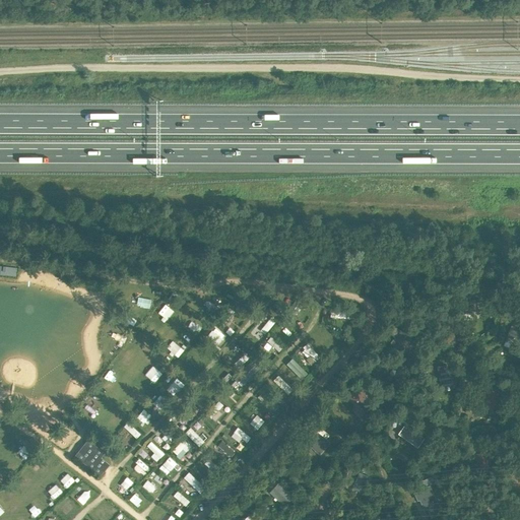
[(295,301),(283,319),(289,323),(302,305),(295,301)]
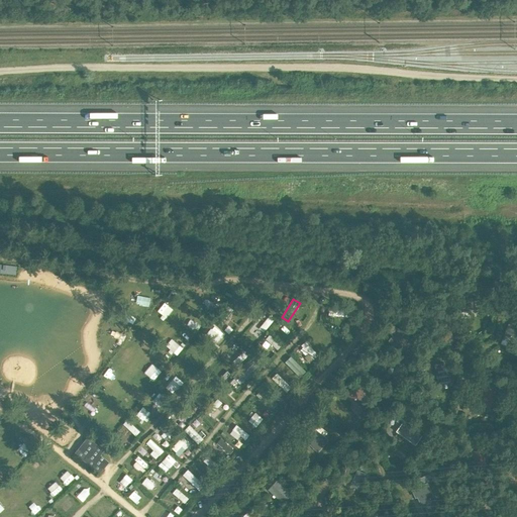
[(228,306),(218,319),(223,323),(233,310),(228,306)]
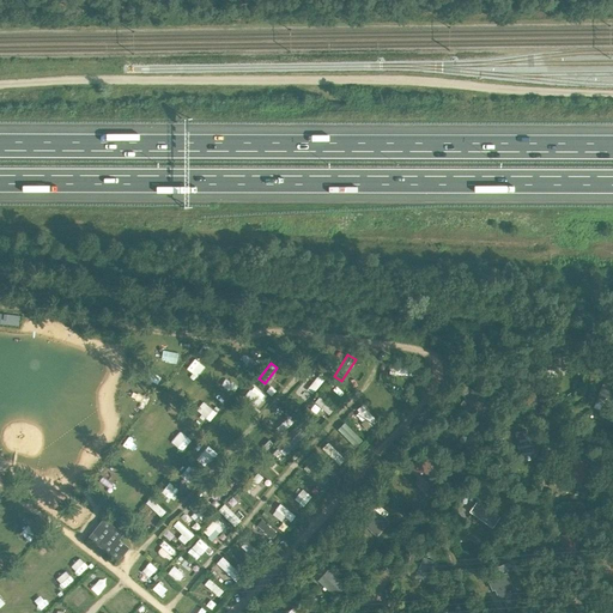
[(321,372),(307,389),(313,394),(326,377),(321,372)]
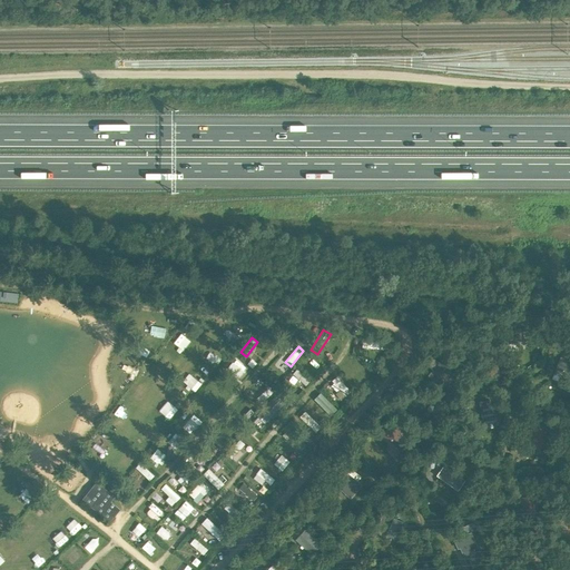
[(569,361),(561,357),(553,374),(569,380),(569,361)]
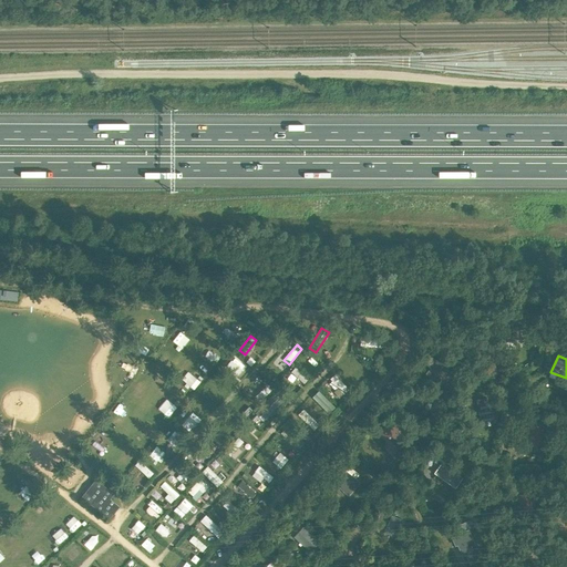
[(437,389),(451,372),(436,361),(426,374),(434,381),(432,384),(437,389)]
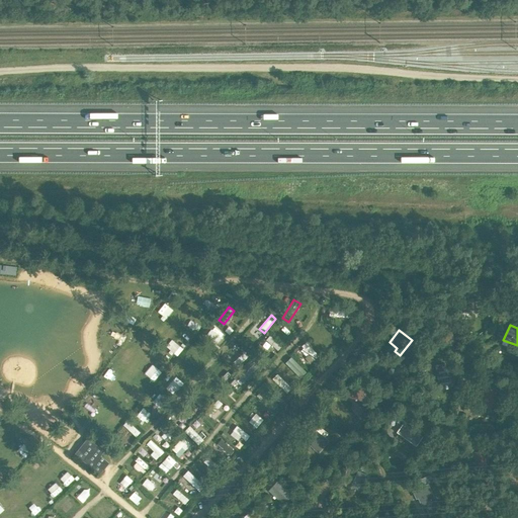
[(269,336),(265,340),(277,350),(281,346),(269,336)]
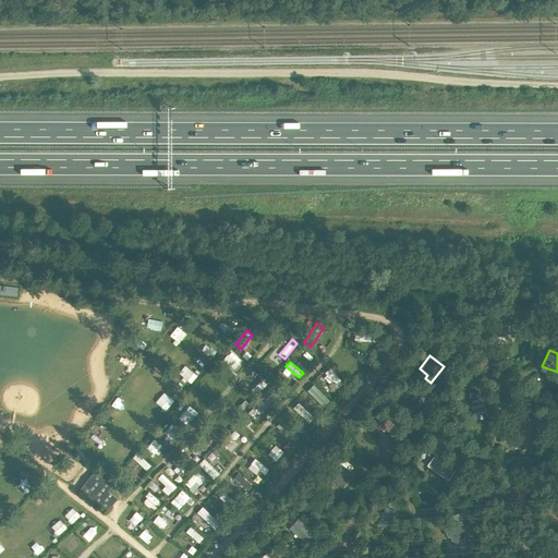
[(329,368),(325,373),(334,384),(336,385),(339,389),(340,390),(344,386),(329,368)]
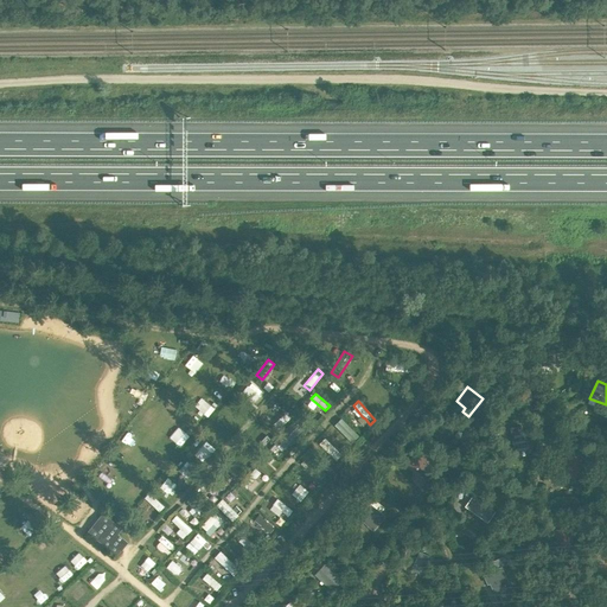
[(438,408),(425,430),(433,435),(446,413),(438,408)]
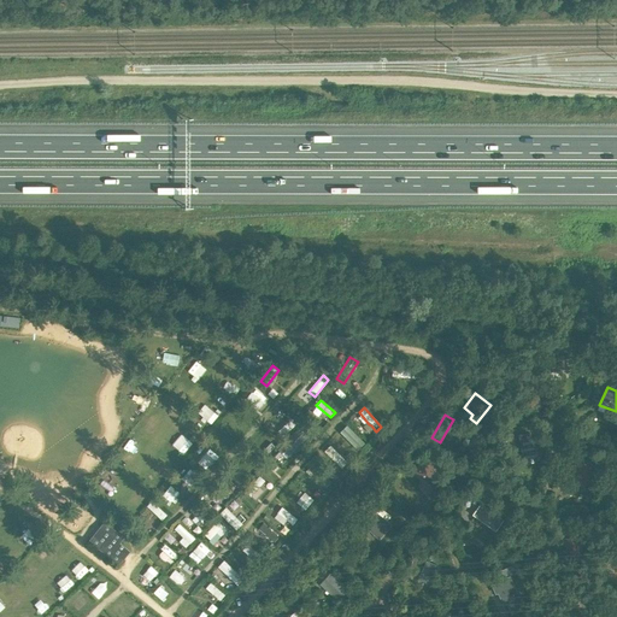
[(291,419),(277,432),(282,436),(295,424),(291,419)]
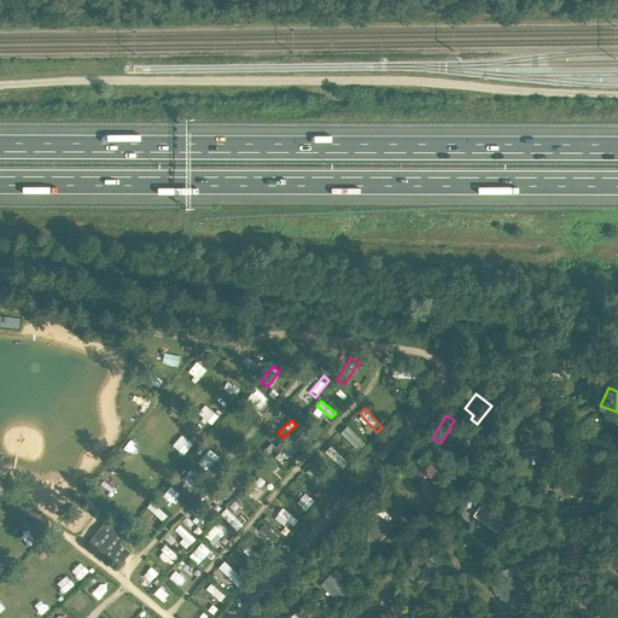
[(304,425),(301,430),(305,435),(310,430),(304,425)]
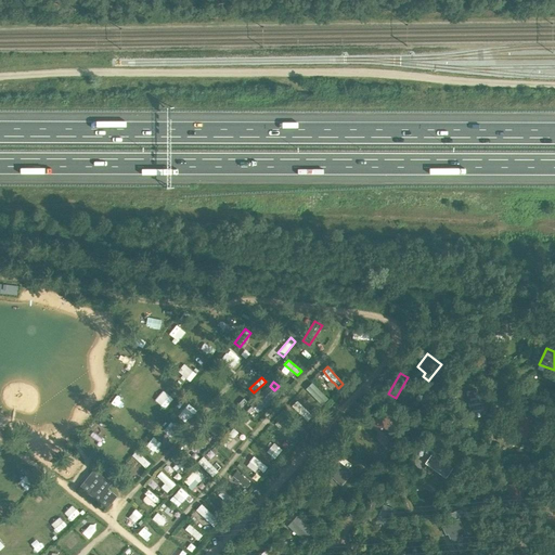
[(332,382),(327,385),(333,391),(337,387),(334,383),(332,382)]
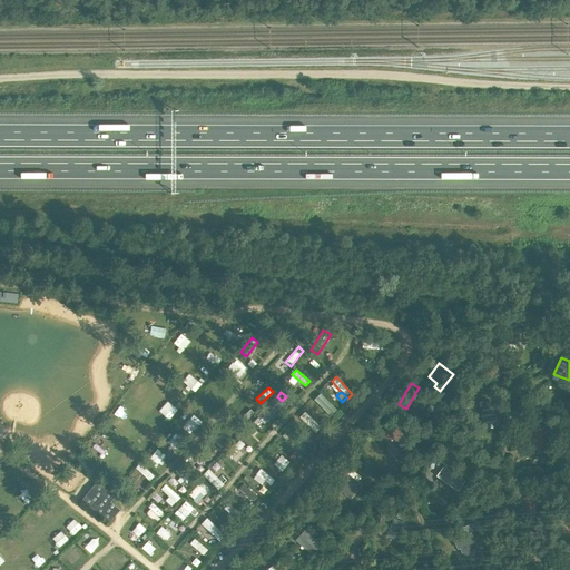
[(321,393),(314,400),(331,416),(337,410),(321,393)]
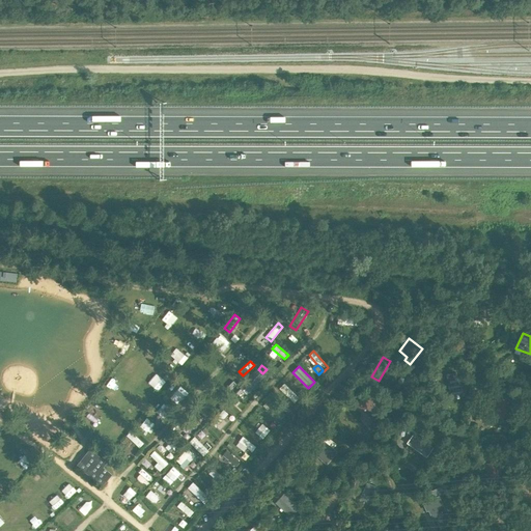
[(256,369),(240,387),(246,393),(263,375),(256,369)]
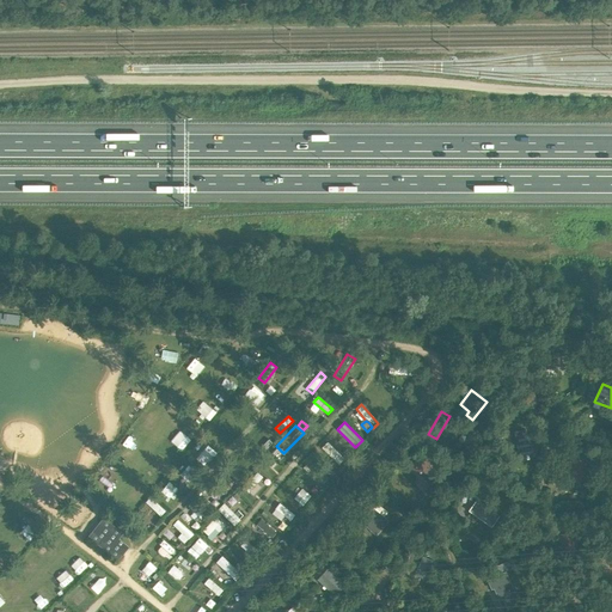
[(519,456),(537,453),(534,434),(526,435),(525,430),(514,433),(519,456)]
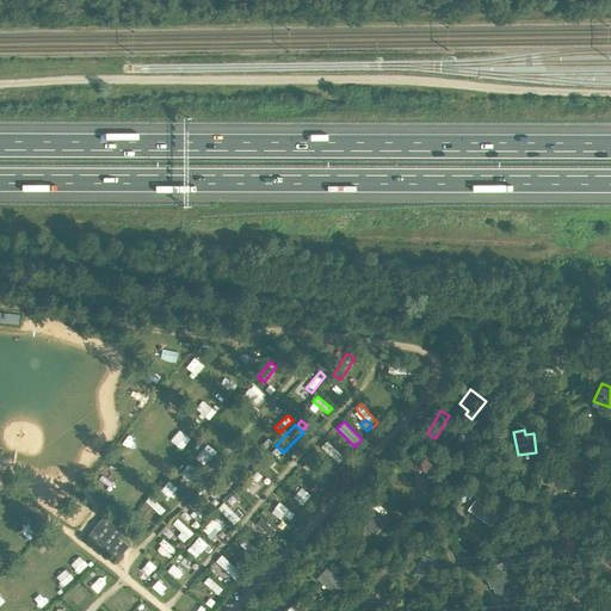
[(327,442),(321,448),(338,463),(344,458),(327,442)]
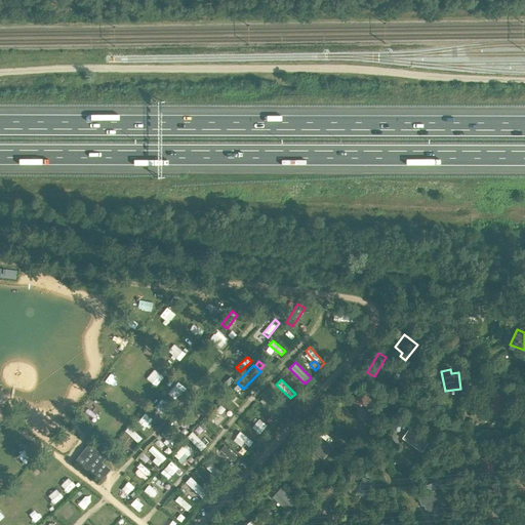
[(361,391),(351,400),(365,417),(375,408),(361,391)]
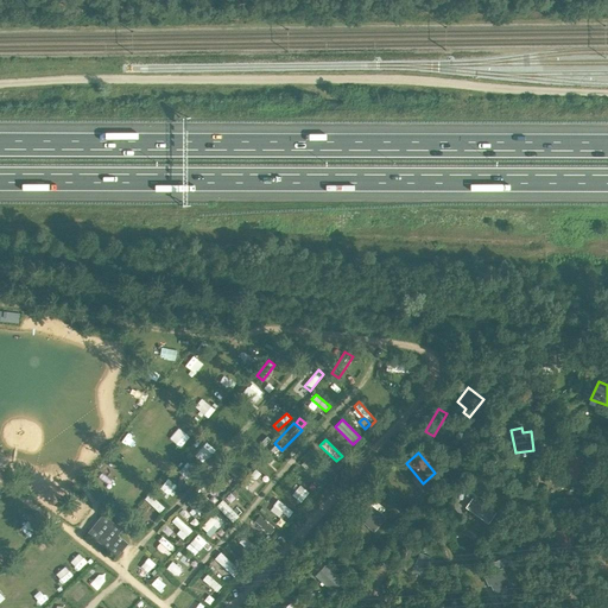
[(306,458),(301,466),(321,482),(327,475),(306,458)]
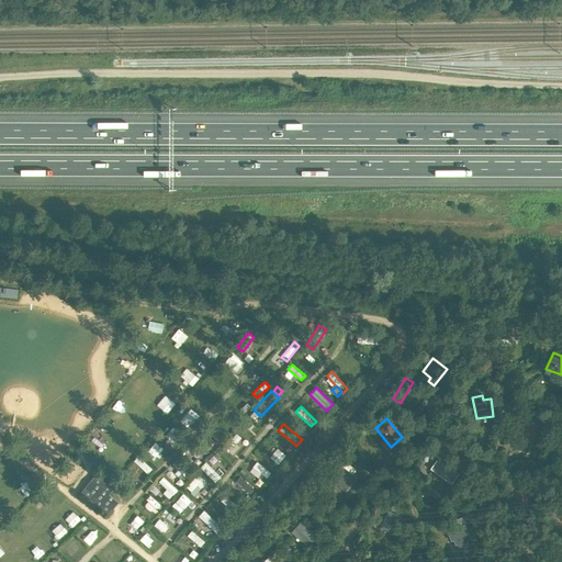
[(236,434),(223,448),(228,452),(242,438),(236,434)]
